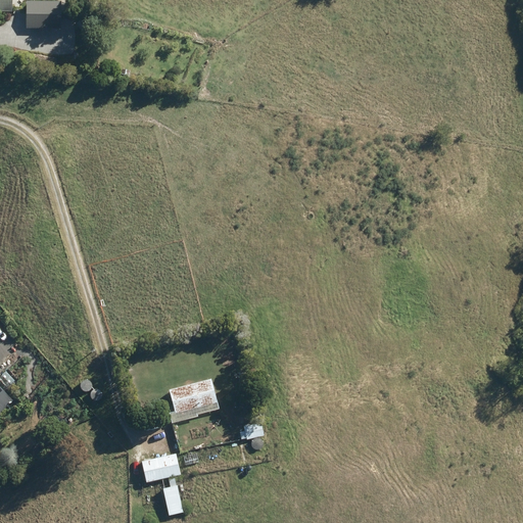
[(0,0),(0,11),(15,12),(15,0),(0,0)]
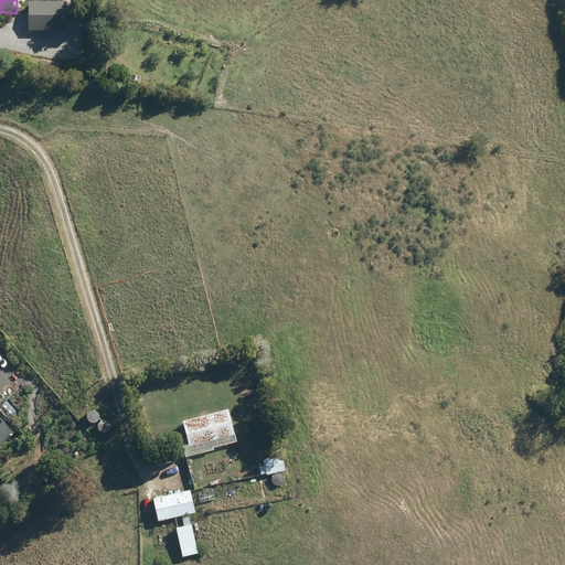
[(30,30),(70,31),(71,1),(31,0),(30,30)]
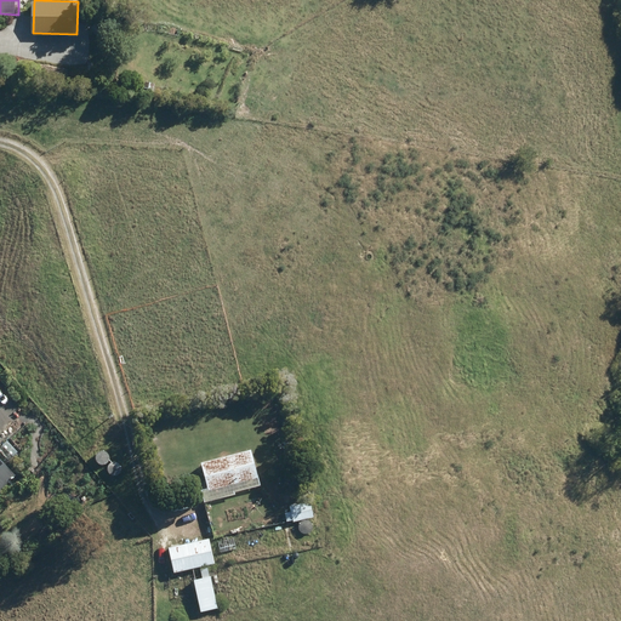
[(254,448),(204,461),(214,500),(238,494),(238,491),(263,484),(257,461),(254,448)]
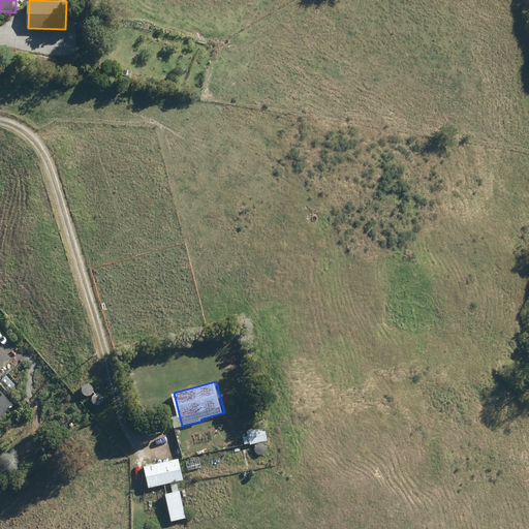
[(0,418),(16,404),(0,387),(0,418)]
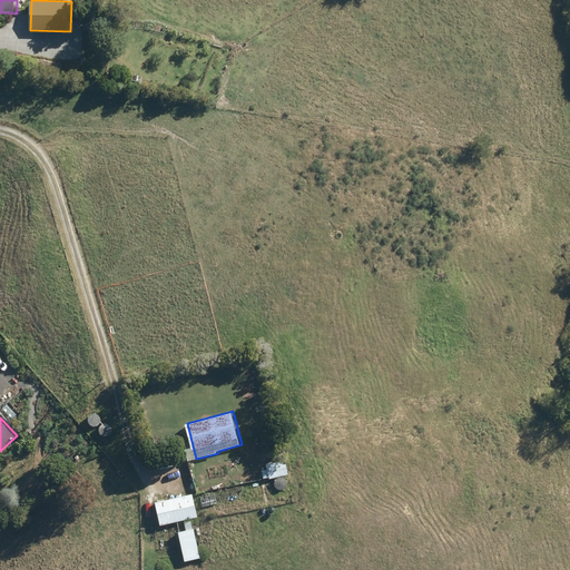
[(290,474),(287,459),(267,463),(268,469),(263,470),(265,478),(271,477),(271,478),(290,474)]
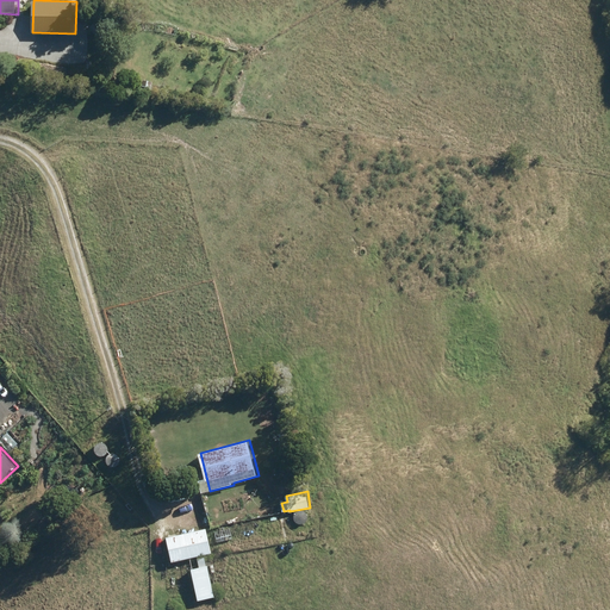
[(210,540),(207,528),(167,536),(173,561),(213,553),(210,540)]
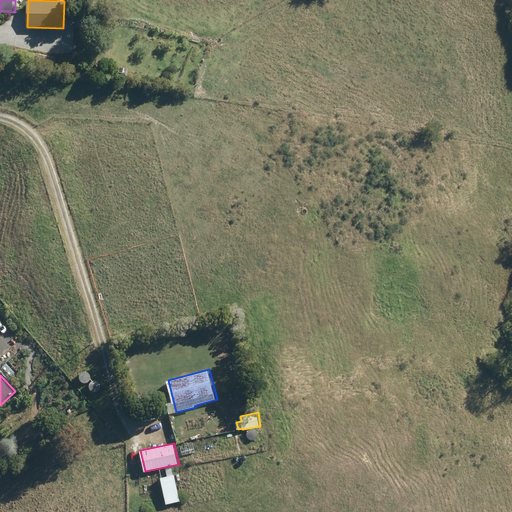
[(181,501),(175,474),(174,474),(173,467),(166,468),(168,476),(161,477),(167,504),(181,501)]
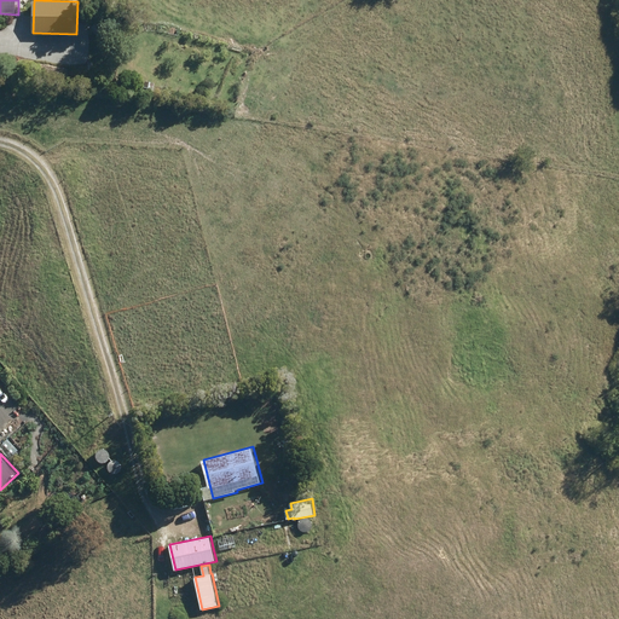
All buildings are outlined.
